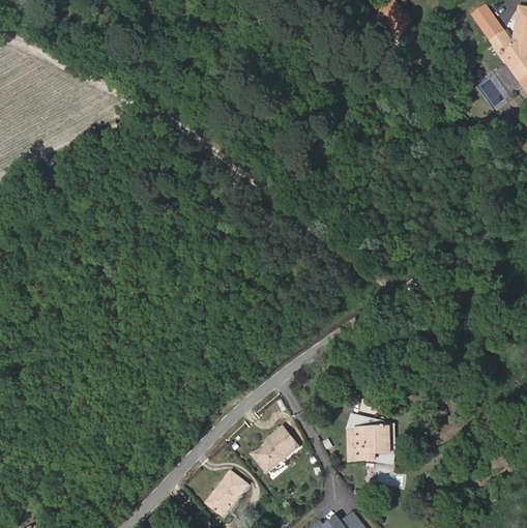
[(387,0),(375,10),(396,34),(413,20),(397,0),(387,0)]
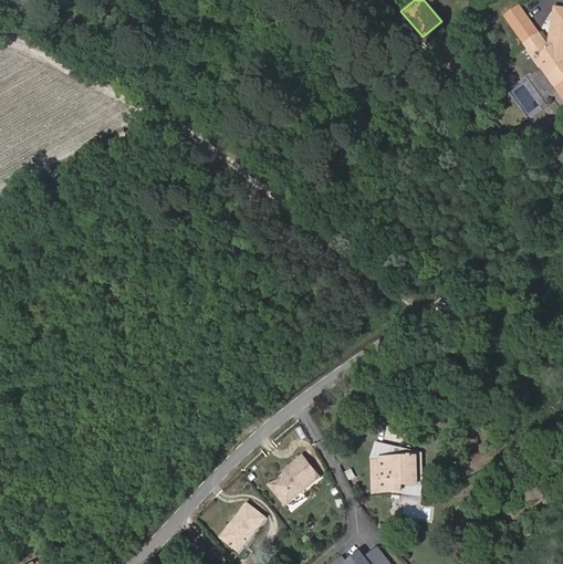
[(562,7),(553,6),(546,45),(538,32),(517,3),(502,13),(540,66),(544,63),(558,84),(554,86),(562,98),(562,7)]
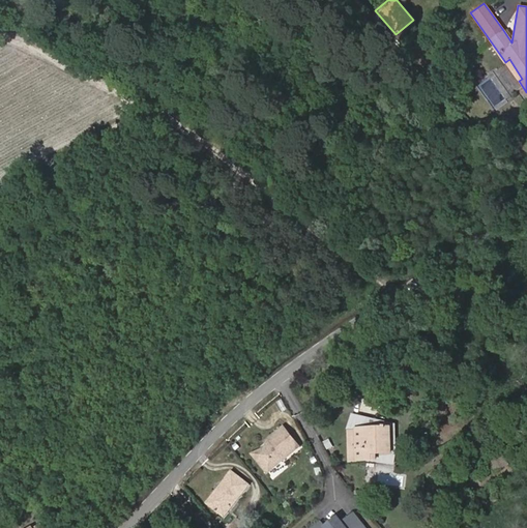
[(519,81),(522,79),(509,59),(505,62),(519,81)]
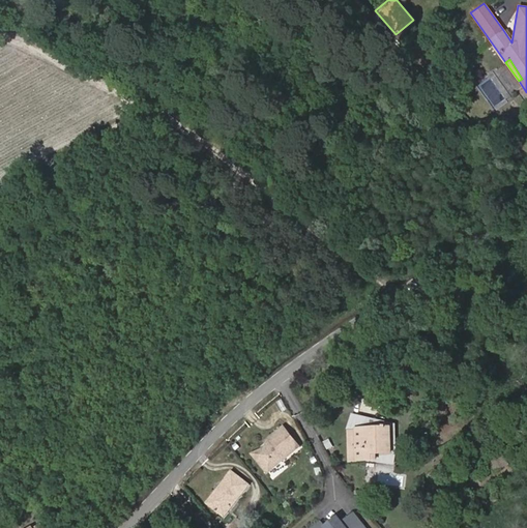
[(345,428),(346,428),(379,427),(379,424),(385,424),(385,427),(389,427),(390,459),(364,460),(364,461),(393,464),(394,451),(393,421),(348,412),(345,428)]
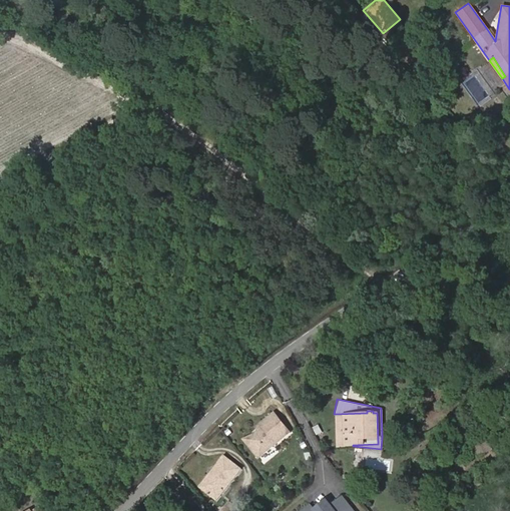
[(262,425),(258,428),(251,432),(251,444),(260,453),(283,434),(289,430),(273,411),(272,412),(260,422),(262,425)]
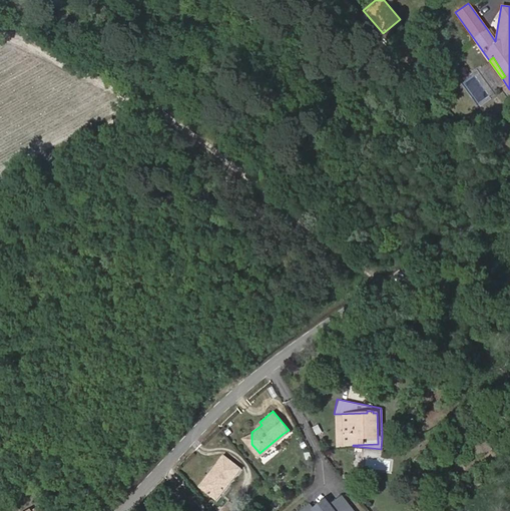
[(335,414),(336,445),(353,445),(378,444),(377,413),(373,413),(373,411),(367,411),(367,413),(335,414)]
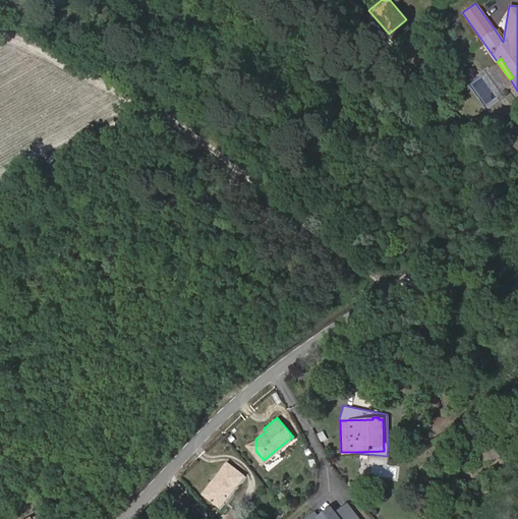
[(262,462),(264,460),(255,451),(255,439),(245,443),(262,462)]
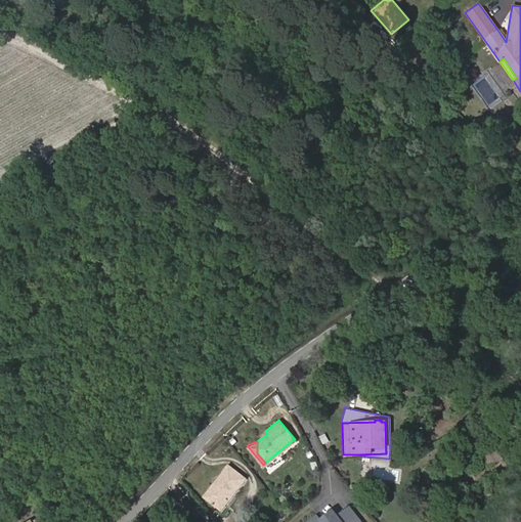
[(484,447),(492,463),(501,459),(492,443),(484,447)]
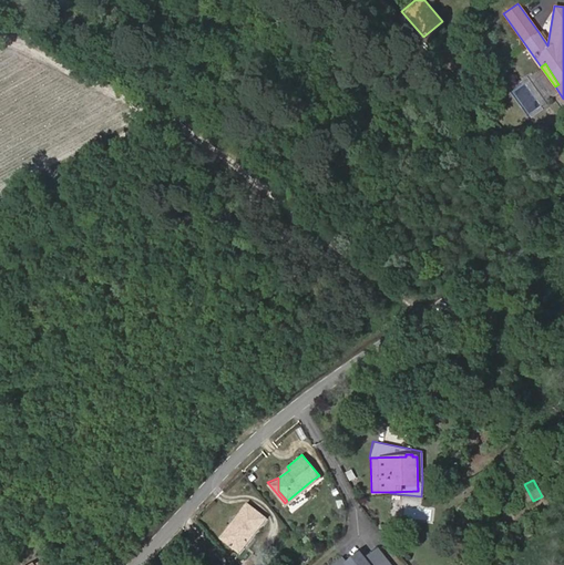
[(526,504),(533,501),(524,484),(518,488),(526,504)]
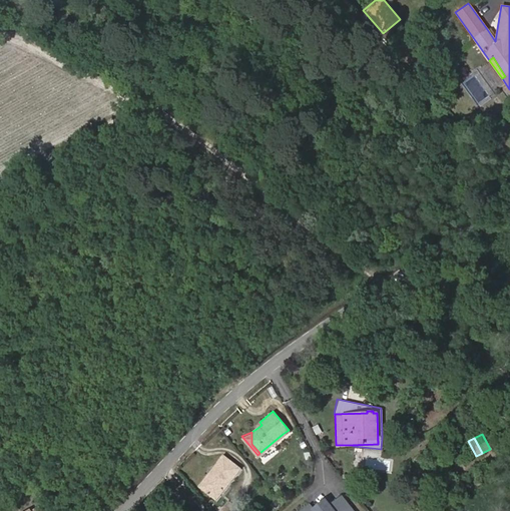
[(222,455),(198,486),(215,500),(239,469),(222,455)]
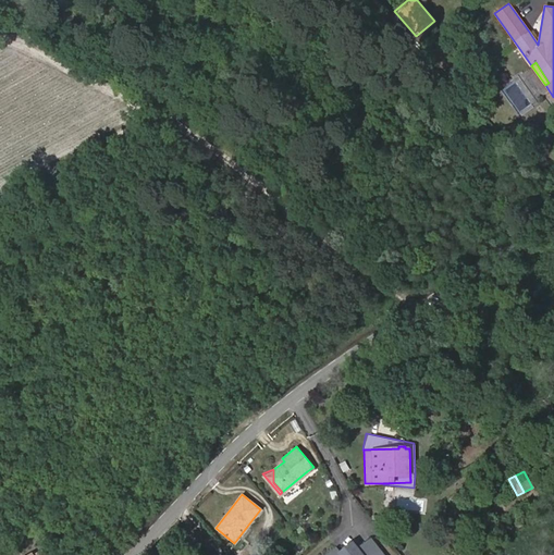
[(370,540),(358,550),(361,554),(369,554),(377,549),(370,540)]
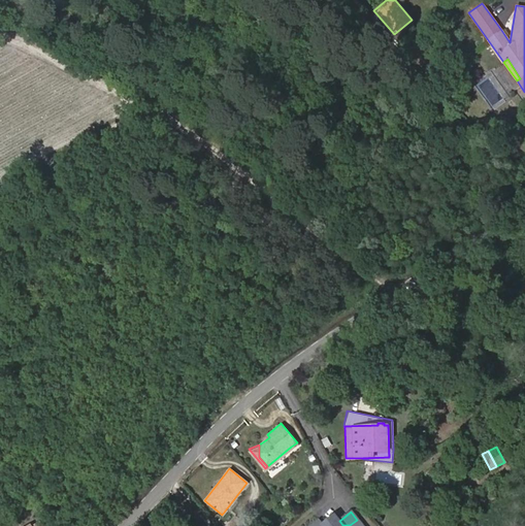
[(247,525),(234,516),(225,525),(247,525)]
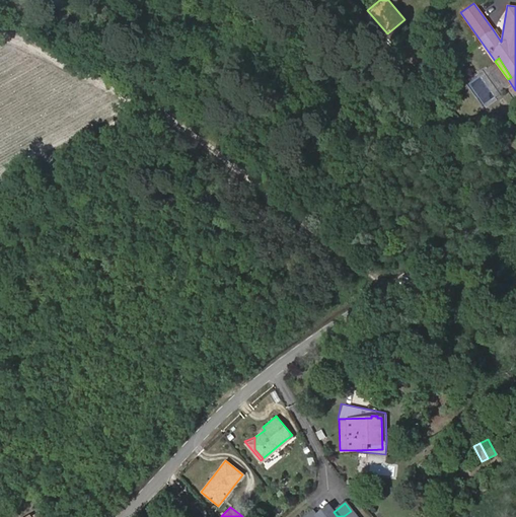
[(321,516),(332,510),(328,507),(317,516),(321,516)]
